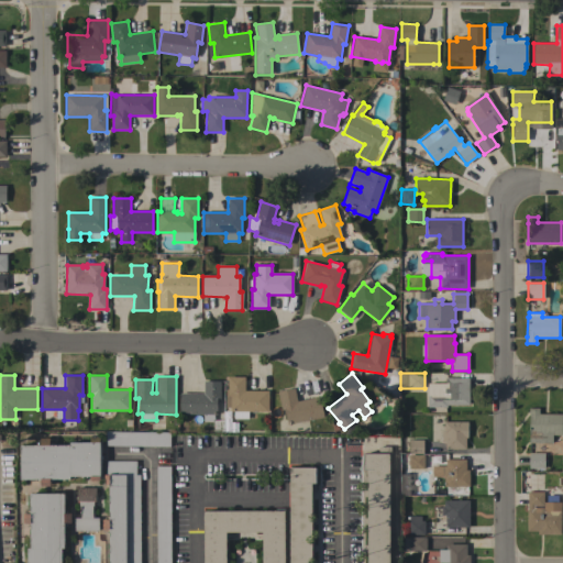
[(268,390),(268,411),(249,411),(249,419),(234,419),(234,411),(231,411),(231,408),(225,408),(225,389),(228,389),(228,377),(245,377),(245,390),(268,390)]
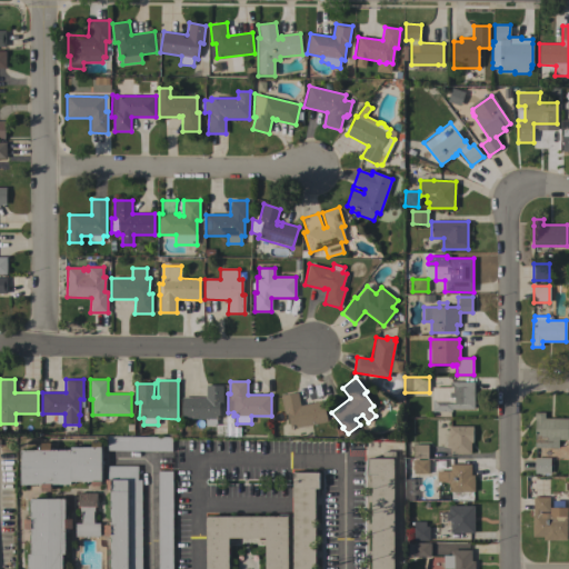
[(451,409),(451,411),(432,411),(432,399),(432,388),(450,387),(450,382),(473,381),(473,409),(451,409)]
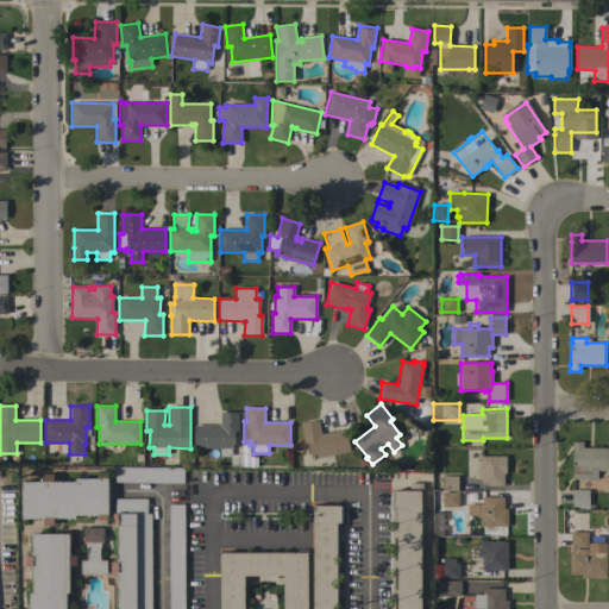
[(195,449),(195,426),(220,426),(220,413),(238,413),(238,432),(234,432),(234,449),(232,449),(232,456),(220,456),(220,449),(195,449)]
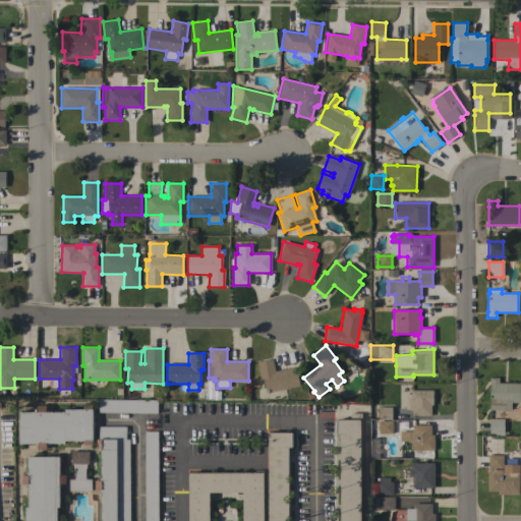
[(296,366),(300,386),(267,393),(264,379),(261,380),(256,362),(273,359),(275,371),(296,366)]
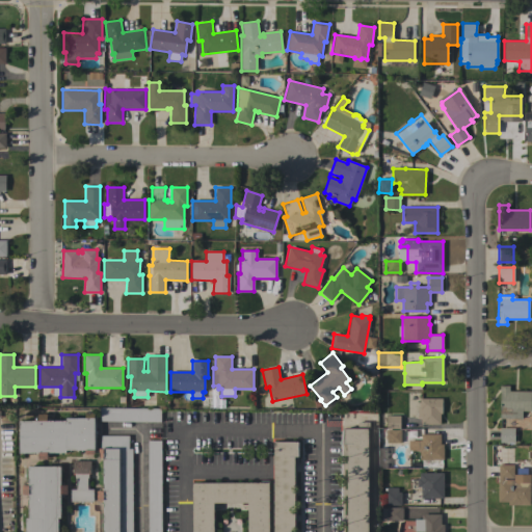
[(531,392),(531,394),(531,396),(531,411),(522,411),(522,419),(500,418),(500,393),(500,386),(509,386),(509,391),(531,392)]
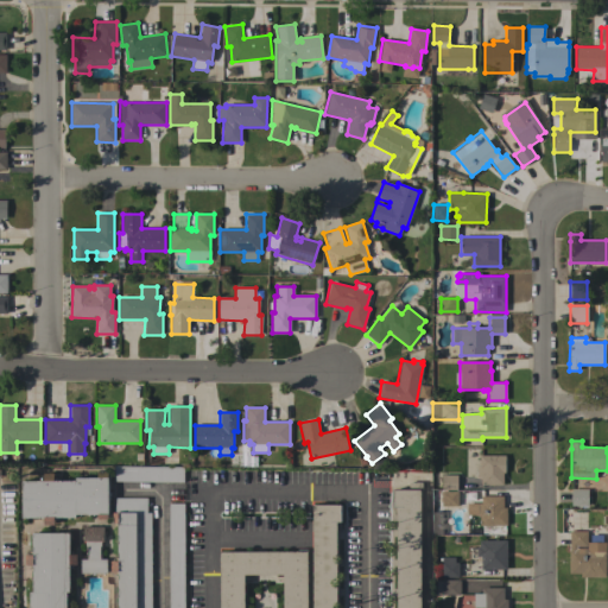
[(505,455),(505,473),(502,473),(502,485),(481,485),(481,477),(477,477),(477,466),(480,466),(480,455),(505,455)]
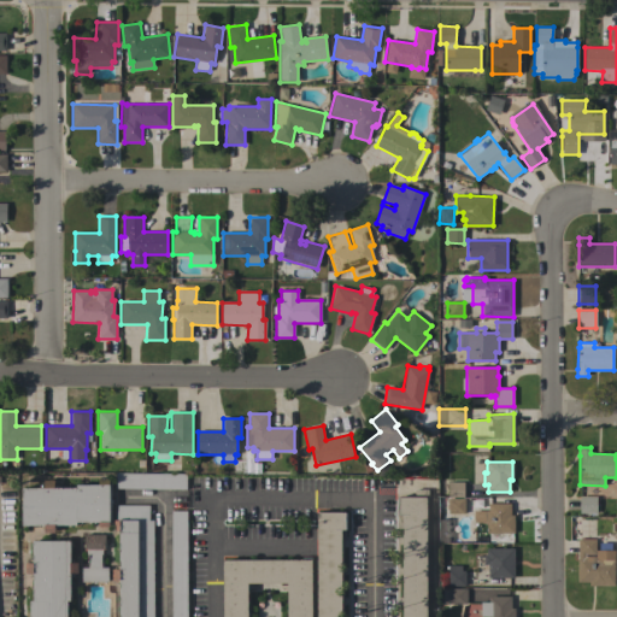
[(116,488),(116,472),(186,474),(186,489),(116,488)]
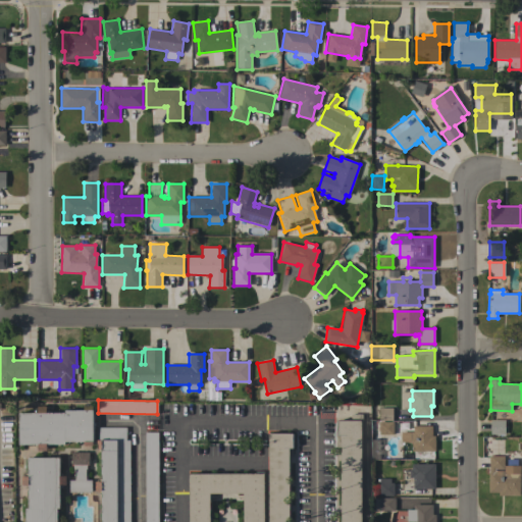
[(38,413),(38,407),(47,406),(47,413),(64,413),(64,410),(84,410),(84,406),(93,406),(93,447),(84,447),(84,441),(65,441),(65,445),(50,445),(50,448),(46,448),(46,451),(38,451),(38,448),(34,448),(34,445),(19,445),(19,413),(38,413)]
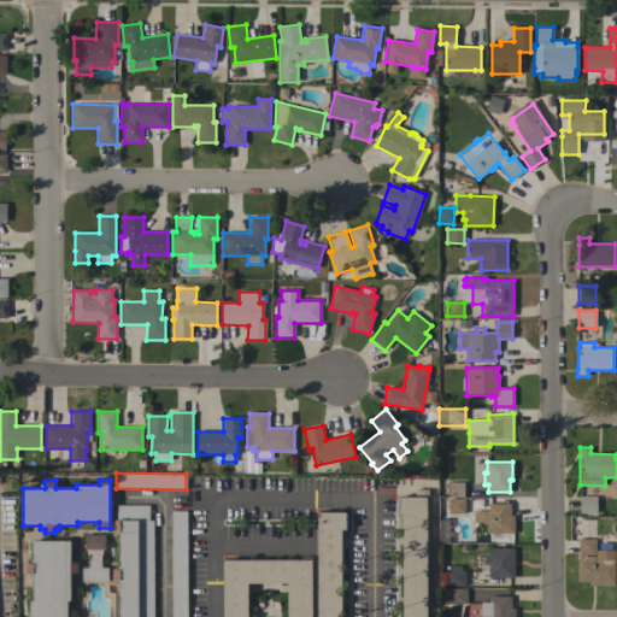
[(464,482),(464,497),(448,497),(448,482),(464,482)]
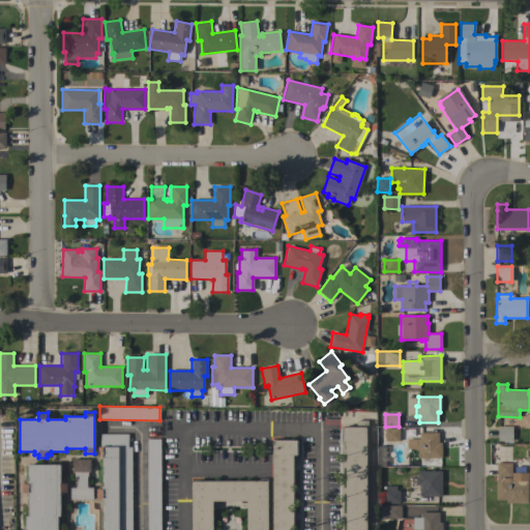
[(366,529),(272,529),(272,440),(297,440),(297,454),(293,454),(293,529),(345,529),(346,442),(342,442),(342,428),(356,428),(356,420),(367,420),(367,427),(366,427),(366,529)]
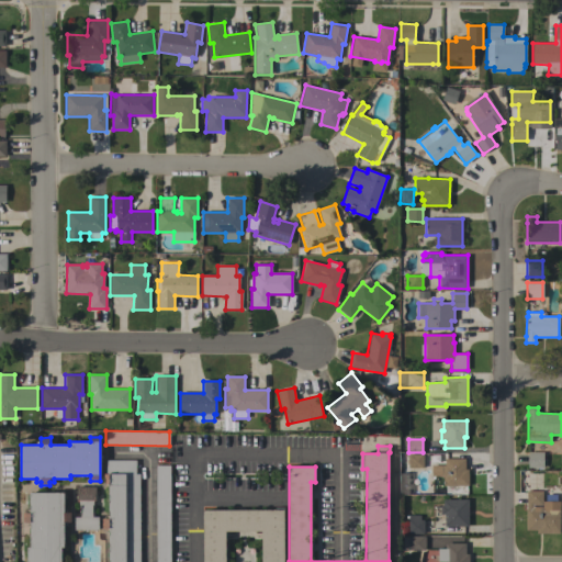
[(423,468),(408,468),(408,458),(402,458),(402,452),(408,452),(408,454),(423,454),(423,468)]
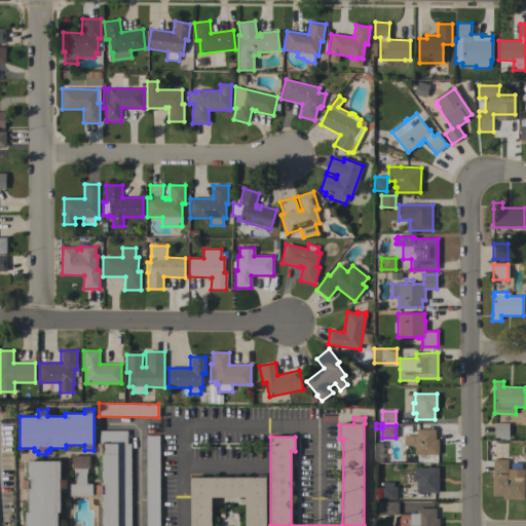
[(509,423),(509,438),(494,438),(494,423),(509,423)]
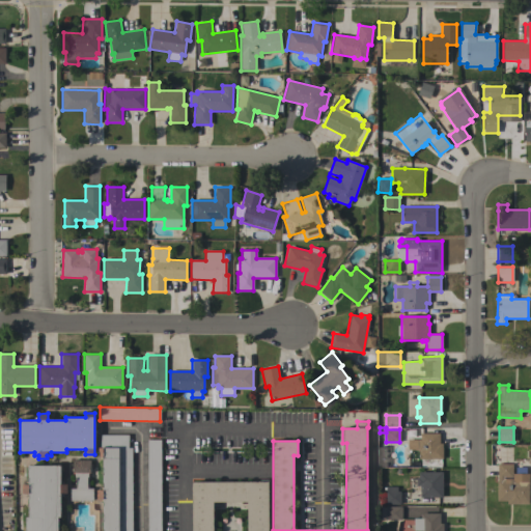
[(419,458),(419,450),(408,450),(408,440),(420,440),(420,434),(439,434),(439,443),(443,443),(443,458),(419,458)]
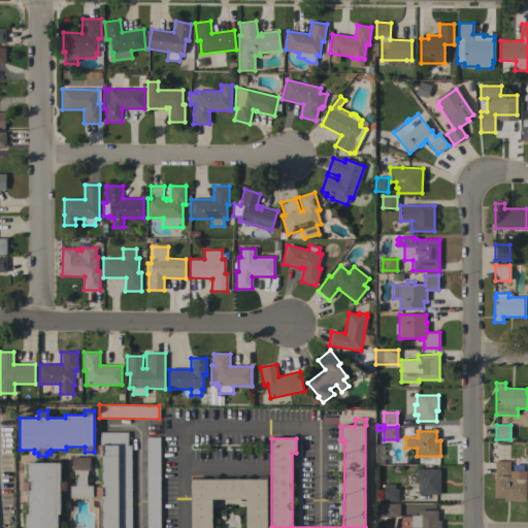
[(131,527),(102,527),(102,499),(100,499),(100,496),(96,496),(96,488),(100,488),(100,484),(102,484),(102,454),(98,454),(98,444),(99,444),(99,432),(128,432),(128,444),(131,444),(131,527)]
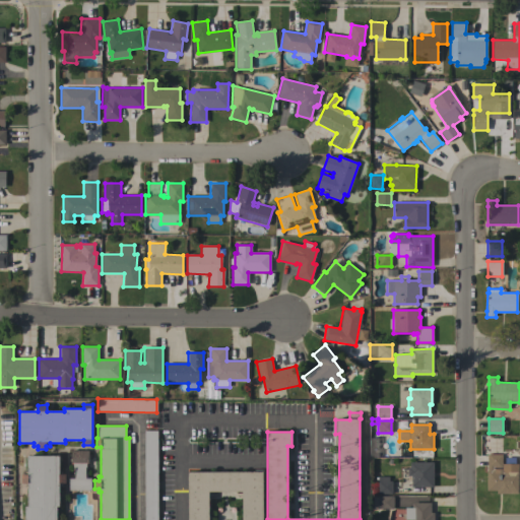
[(144,519),(144,431),(157,431),(157,519),(144,519)]
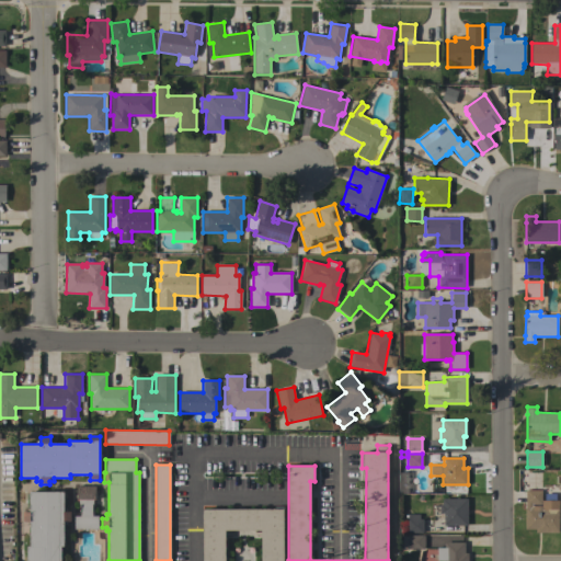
[(94,485),(95,500),(93,500),(93,504),(92,504),(92,517),(80,517),(80,504),(79,504),(79,500),(77,500),(77,487),(94,485)]
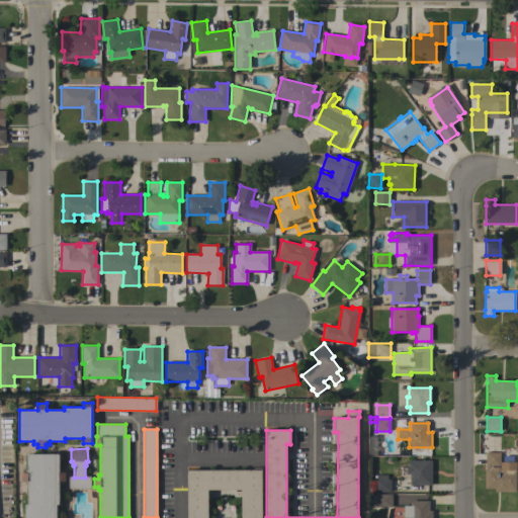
[(495,492),(495,489),(485,489),(485,469),(486,469),(486,452),(500,452),(500,467),(502,467),(502,468),(516,468),(515,492),(495,492)]
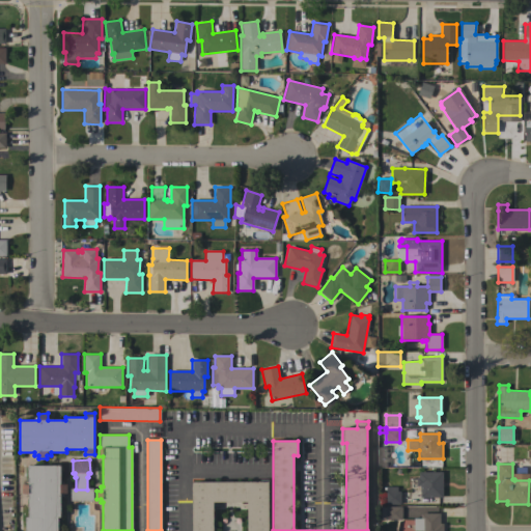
[(60,481),(63,480),(63,484),(66,484),(67,494),(63,494),(63,497),(60,497),(60,516),(58,516),(58,530),(26,530),(26,516),(28,516),(28,497),(26,497),(26,494),(22,494),(22,484),(28,484),(28,466),(60,466),(60,481)]
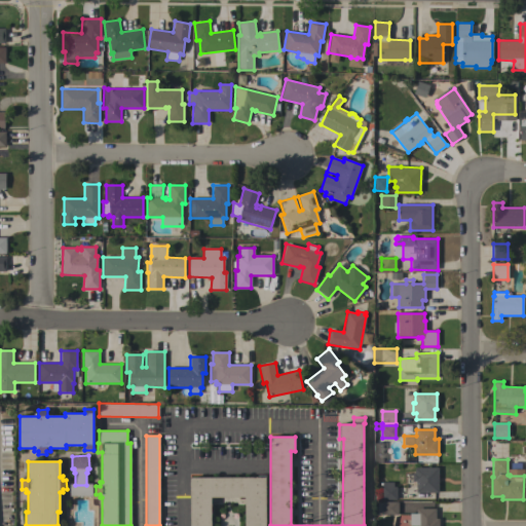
[(438,467),(439,492),(416,493),(416,481),(412,481),(412,473),(414,473),(414,467),(438,467)]
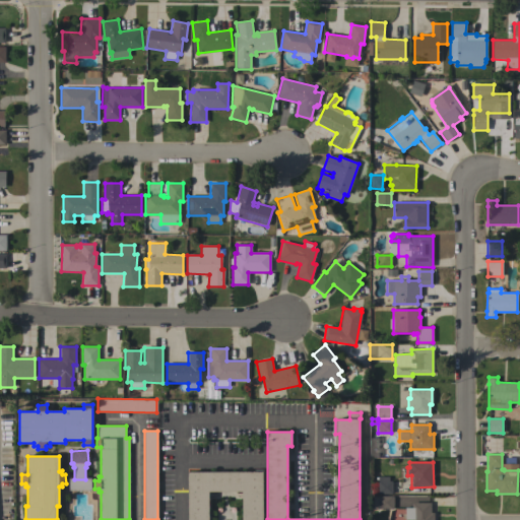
[(263,519),(188,519),(188,471),(254,471),(254,469),(262,469),(262,471),(263,471),(263,519)]
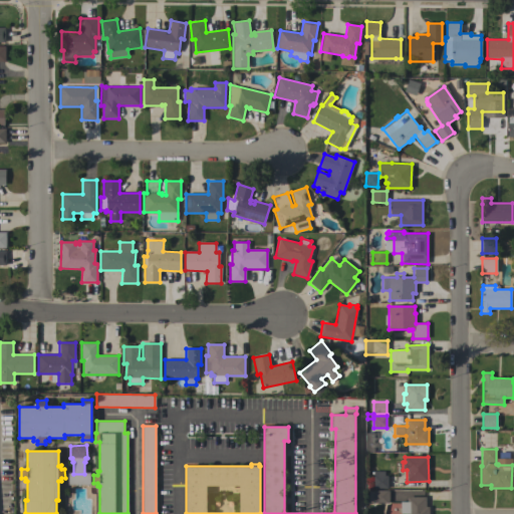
[(373,488),(373,474),(371,474),(371,472),(373,472),(373,471),(384,471),(384,475),(388,475),(388,488),(373,488)]
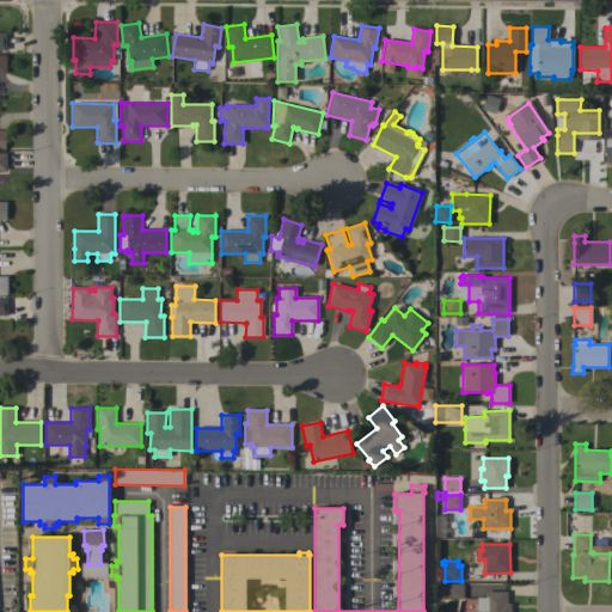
[(445,599),(445,583),(463,583),(463,599),(445,599)]
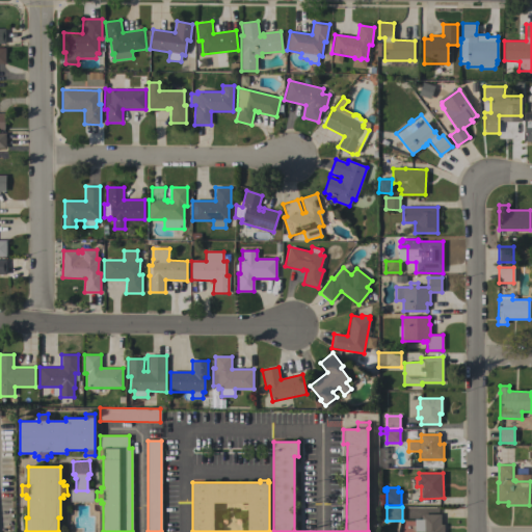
[(415,531),(415,520),(421,520),(421,514),(441,514),(441,525),(444,525),(444,531),(415,531)]
